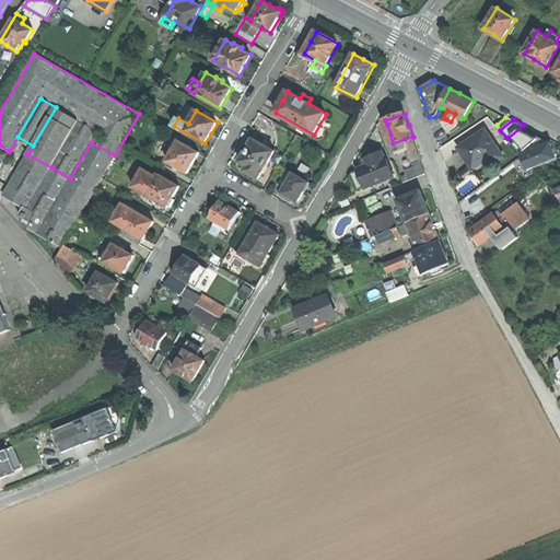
[(504,155),(486,128),(458,147),(466,159),(471,167),(486,158),(491,164),(504,155)]
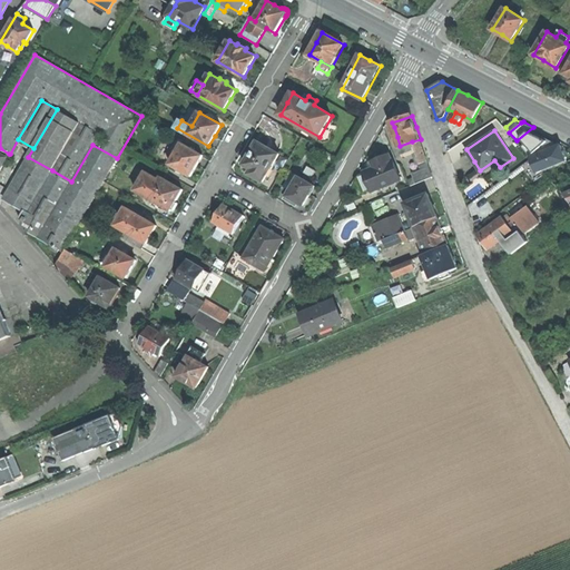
[(428,160),(421,139),(412,141),(415,149),(420,164),(428,160)]
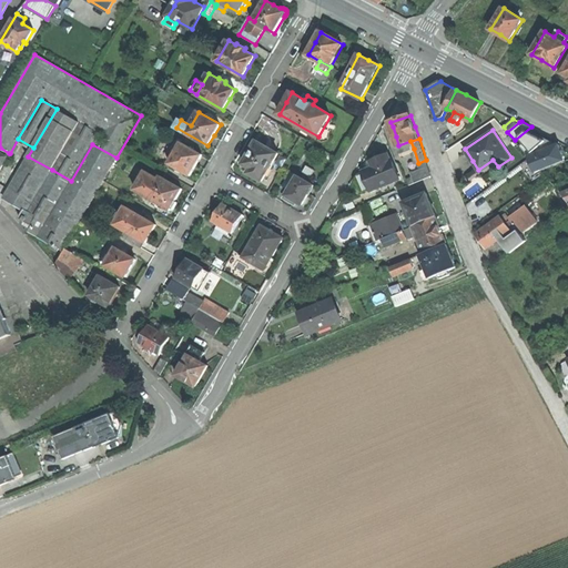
[(202,155),(178,140),(173,149),(178,151),(171,163),(191,175),(196,164),(202,155)]
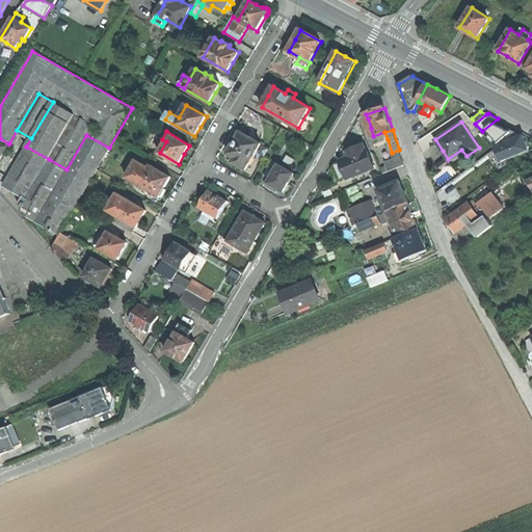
[(261,144),(241,132),(235,142),(229,154),(236,158),(233,162),(246,169),(261,144)]
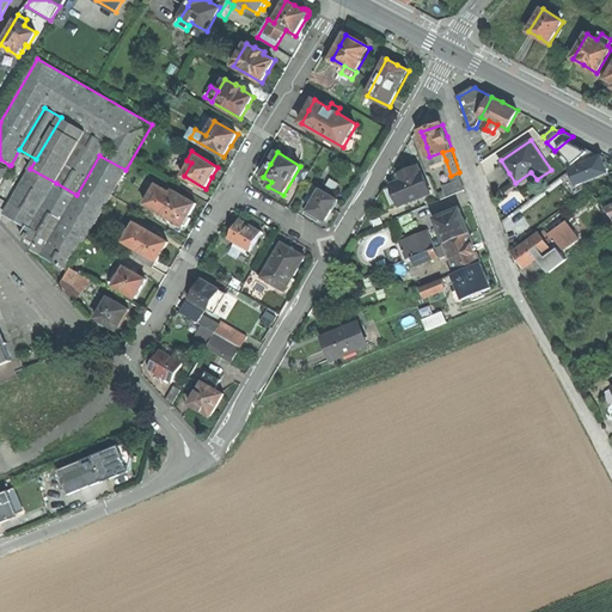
[(442,152),(429,157),(433,165),(446,160),(442,152)]
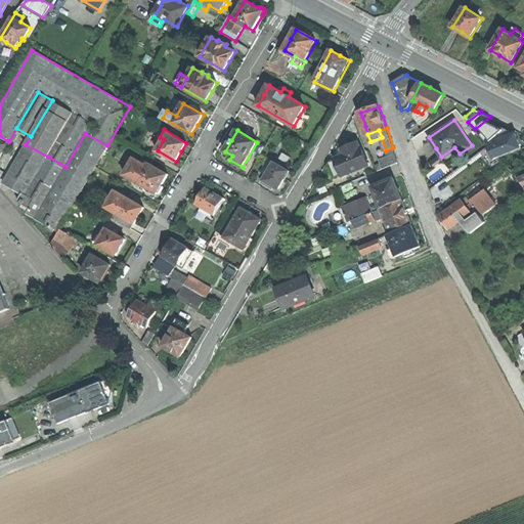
[(53,187),(37,217),(36,217),(58,230),(107,145),(85,133),(66,167),(53,187)]
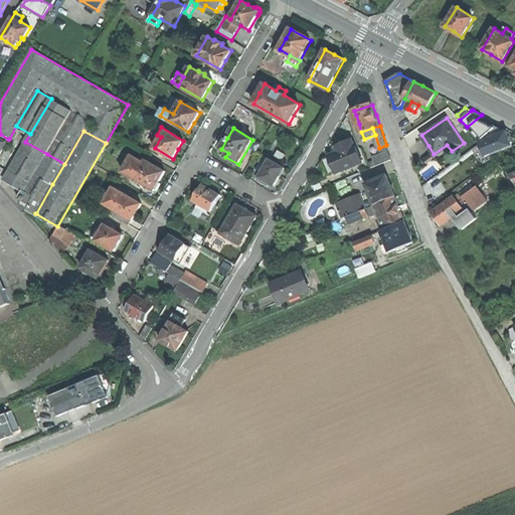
[(510,139),(507,132),(480,141),(485,155),(512,145),(510,139)]
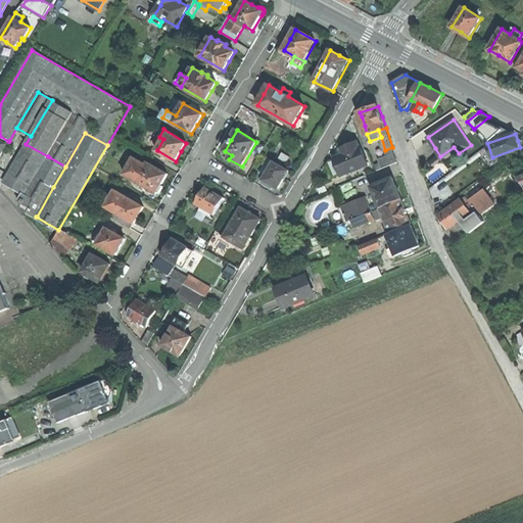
[(342,176),(369,164),(362,147),(361,147),(358,142),(339,149),(341,155),(335,157),(339,169),(342,176)]
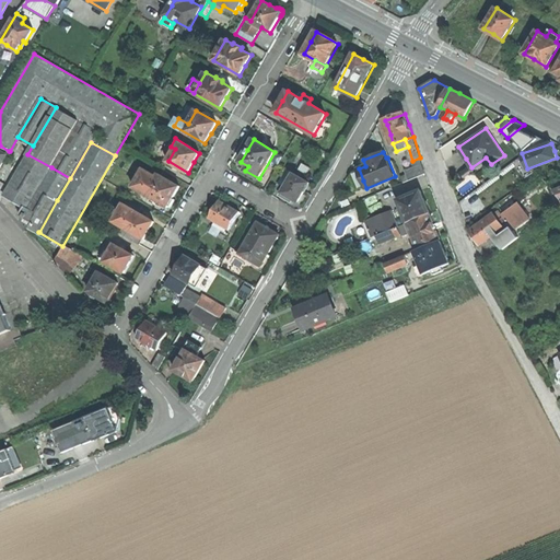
[(38,189),(51,167),(27,154),(3,195),(24,207),(24,206),(27,208),(38,189)]
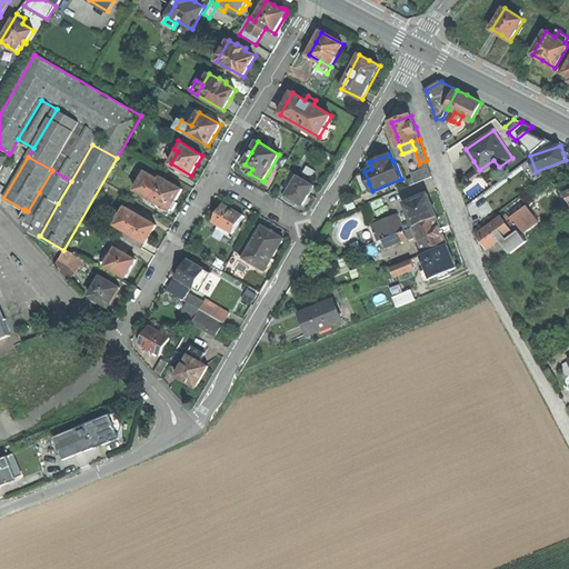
[(432,177),(429,166),(421,169),(412,171),(415,177),(417,182),(432,177)]
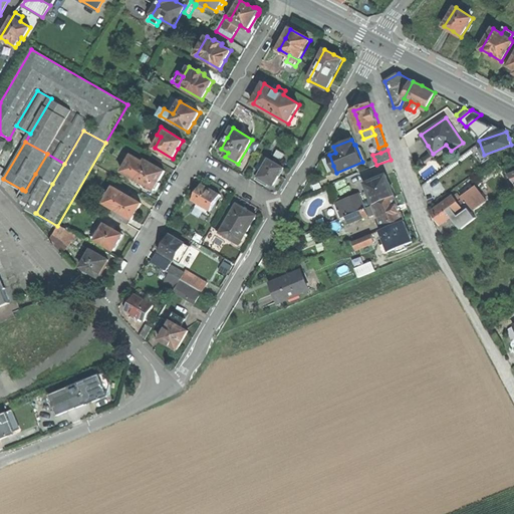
[(52,184),(64,164),(47,154),(35,174),(52,184)]
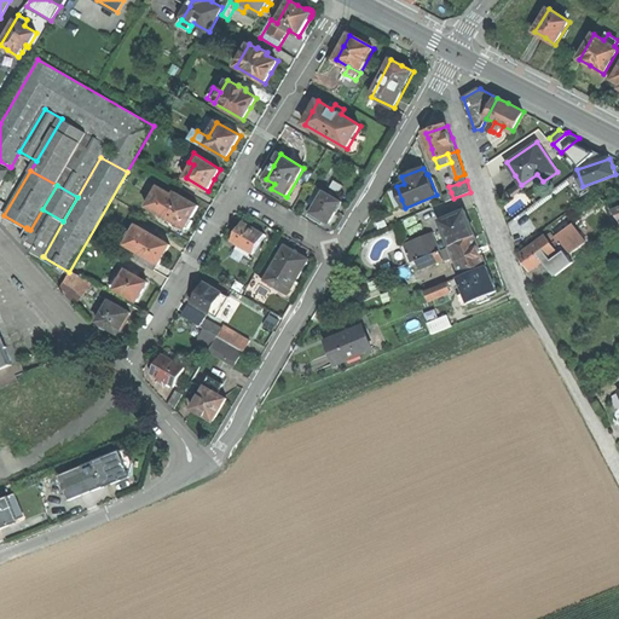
[(200,206),(177,192),(174,196),(160,186),(158,187),(156,186),(152,192),(152,194),(149,200),(151,201),(148,207),(169,219),(167,223),(177,227),(179,224),(186,229),(186,227),(189,229),(194,220),(191,219),(195,213),(200,206)]
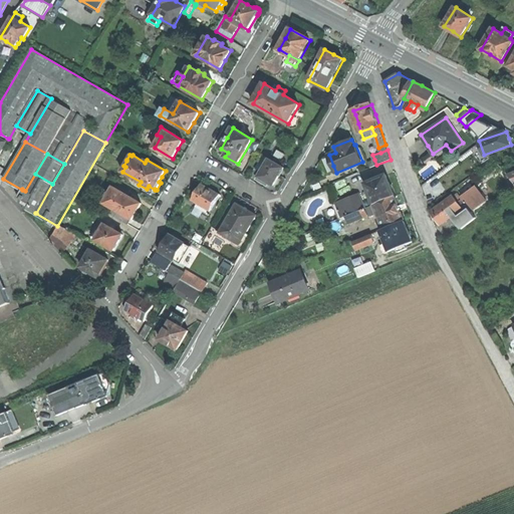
[(262,172),(270,160),(263,156),(256,168),(262,172)]
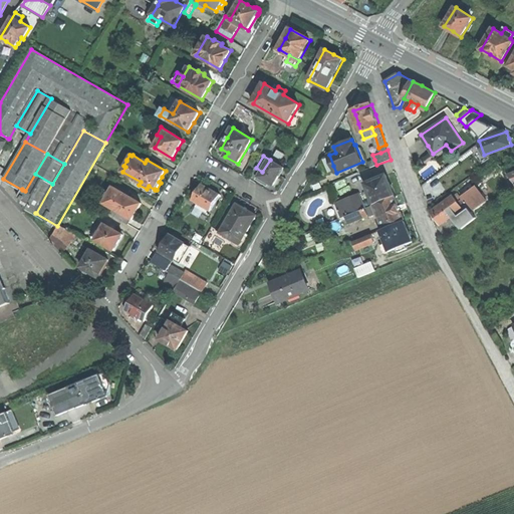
[(270,160),(262,172),(258,180),(262,182),(266,184),(268,182),(274,185),(284,168),(270,160)]
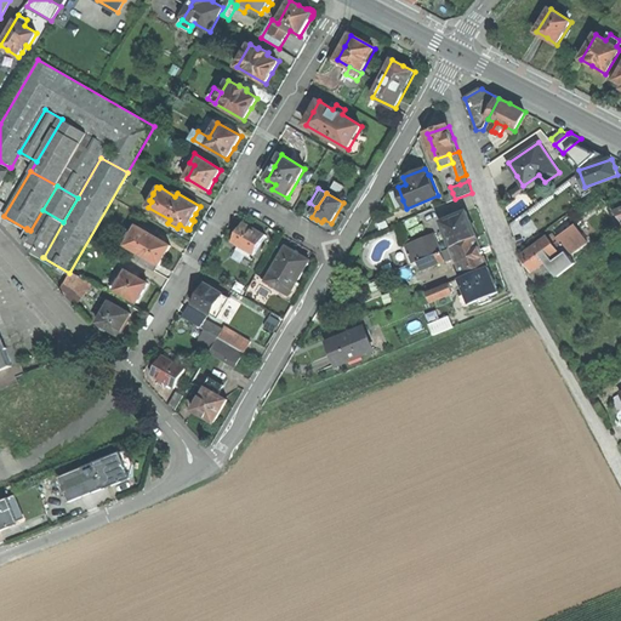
[(44,257),(63,222),(43,210),(30,231),(43,238),(36,248),(28,243),(27,245),(34,250),(33,251),(44,257)]
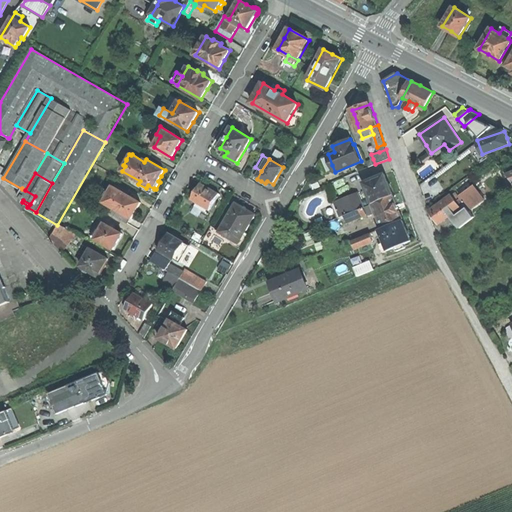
[(389,185),(385,174),(364,183),(373,203),(392,195),(394,194),(389,185)]
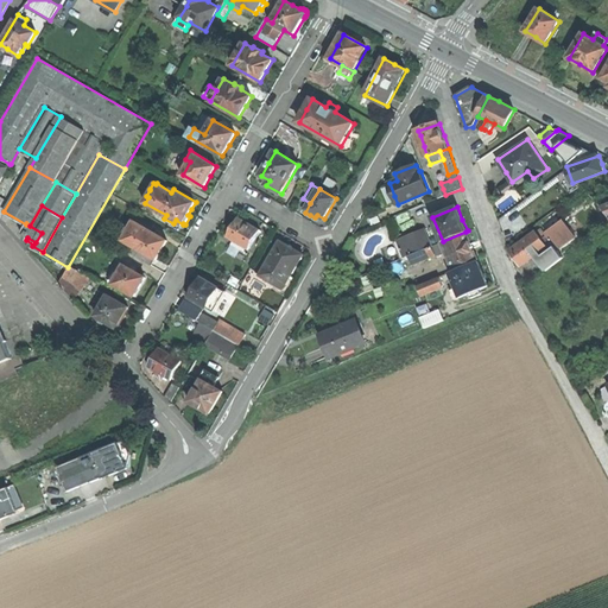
[(260,230),(239,217),(234,227),(228,238),(239,244),(236,247),(244,251),(246,247),(249,249),(260,230)]
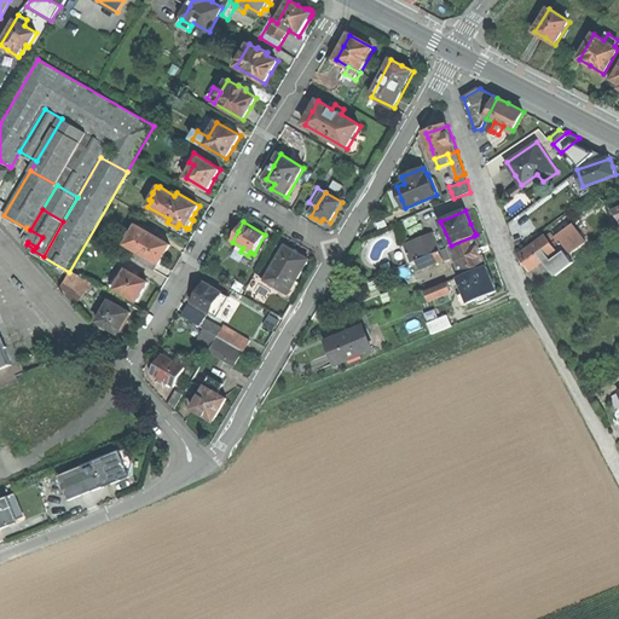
[(586,239),(576,225),(551,243),(547,235),(539,239),(550,255),(562,246),(568,253),(586,239)]
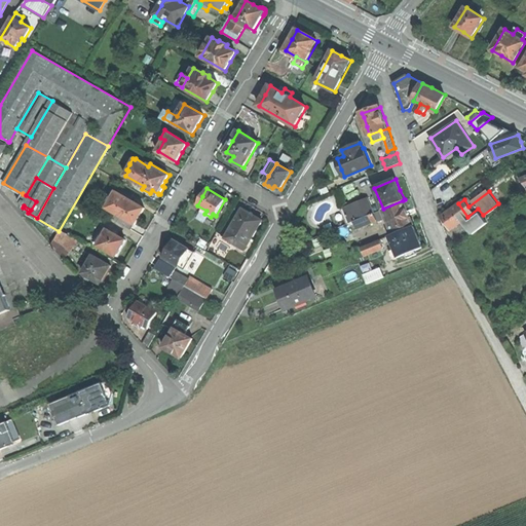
[(140,205),(135,201),(117,192),(114,197),(108,209),(113,212),(135,224),(136,225),(141,216),(145,209),(140,205)]
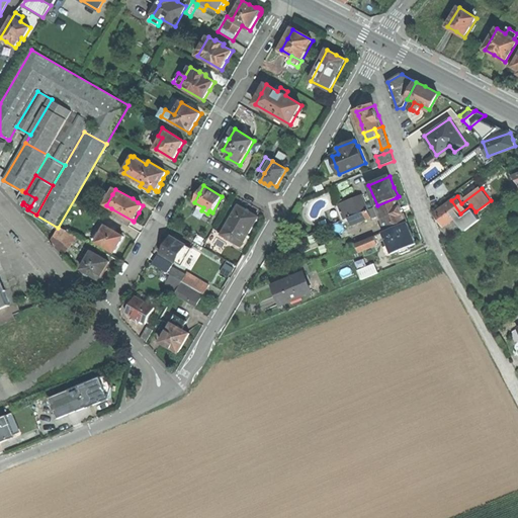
[(18,198),(23,202),(30,206),(35,198),(25,192),(22,190),(22,191),(18,198)]
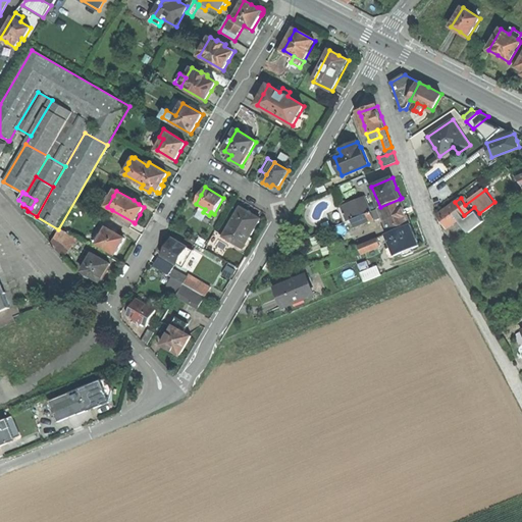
[(102,204),(107,207),(113,196),(108,193),(102,204)]
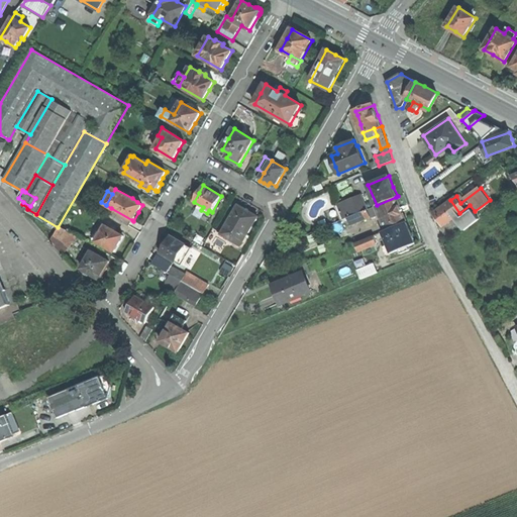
[(347,201),(353,215),(367,209),(368,209),(362,195),(347,201)]
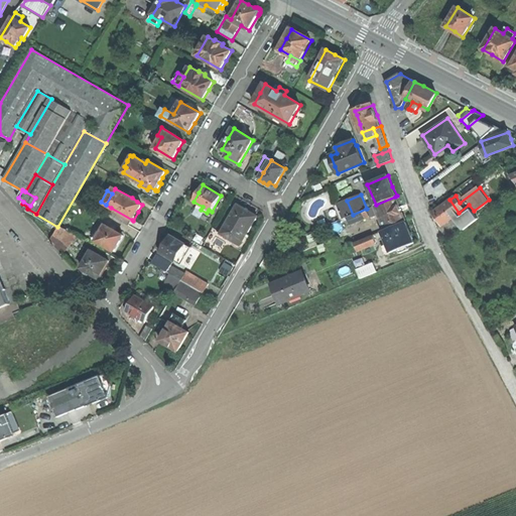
[(400,208),(395,197),(376,205),(386,229),(405,221),(400,208)]
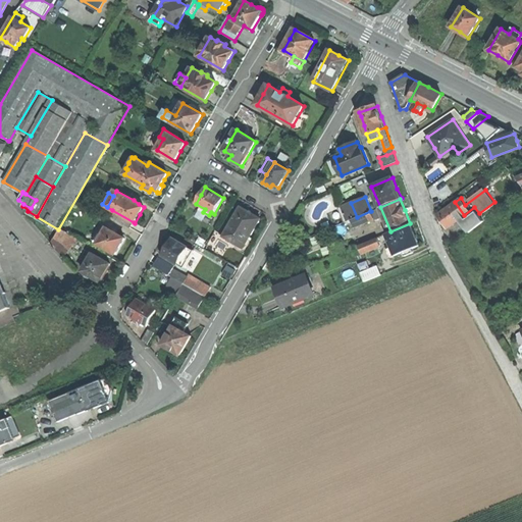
[(464,215),(455,202),(438,215),(442,220),(448,227),(464,215)]
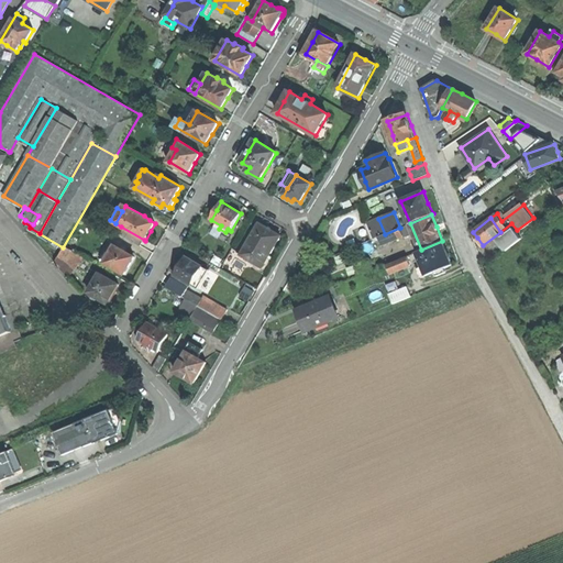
[(378,236),(385,234),(378,219),(370,222),(376,238),(378,236)]
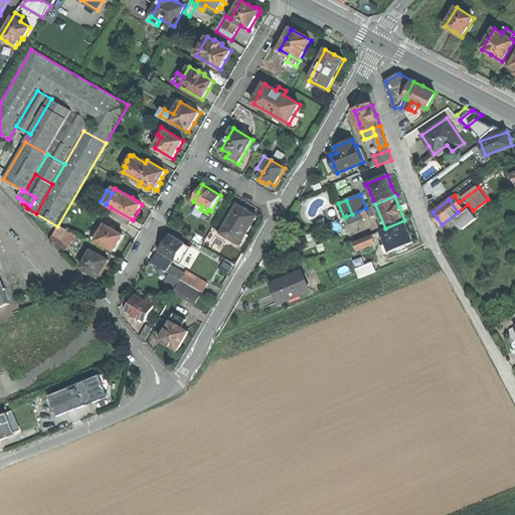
[(107,211),(93,203),(89,211),(103,219),(107,211)]
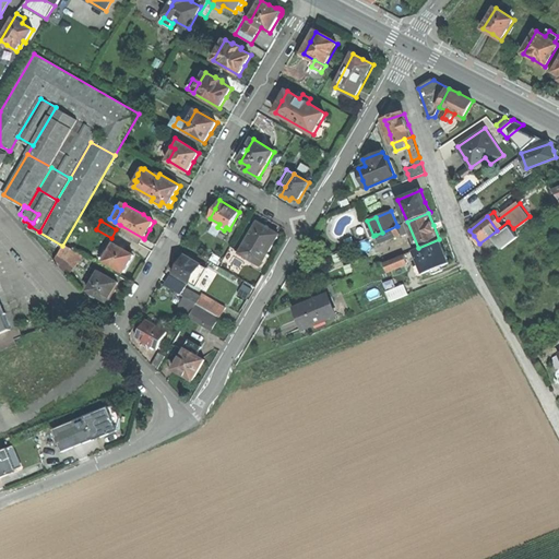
[(268,228),(258,223),(240,252),(261,264),(278,235),(268,228)]
